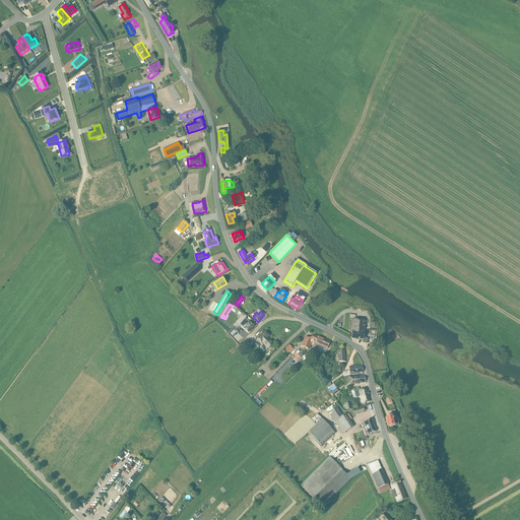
[(249,332),(254,326),(250,322),(249,322),(245,319),(240,324),(242,326),(249,332)]
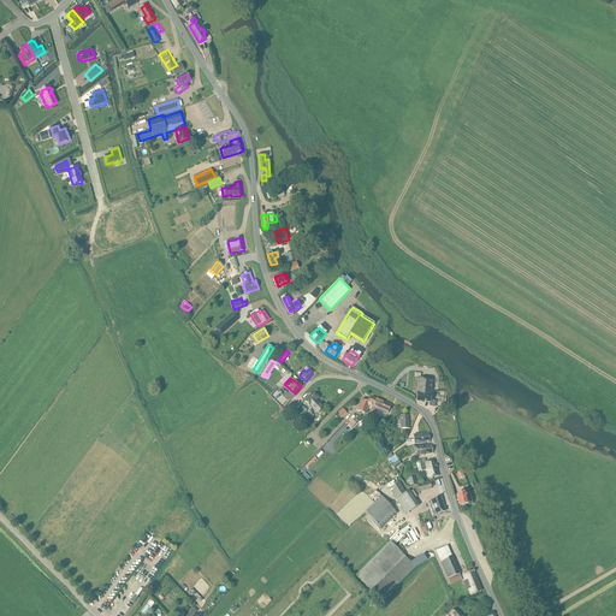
[(418,394),(425,395),(425,389),(432,389),(433,380),(419,378),(418,394)]
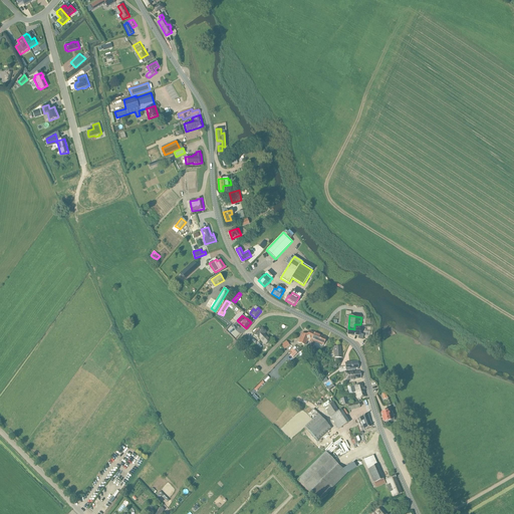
[(348,328),(347,334),(359,335),(359,331),(362,332),(362,329),(360,328),(360,324),(354,324),(354,329),(348,328)]
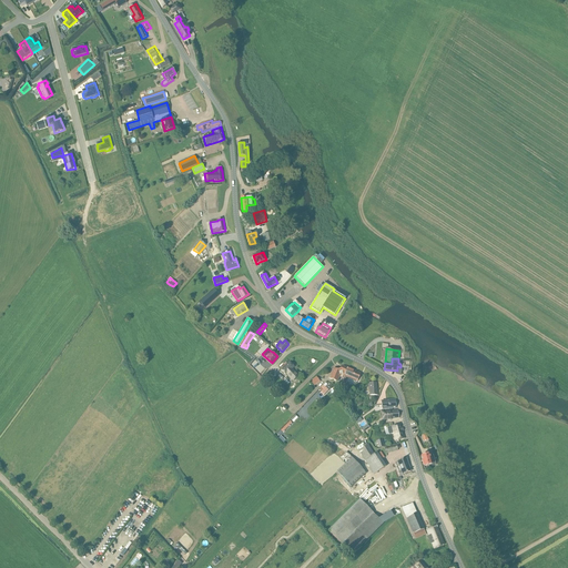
[(285,366),(281,369),(285,375),(286,374),(292,379),(296,375),(291,369),(294,367),(290,362),(285,366)]
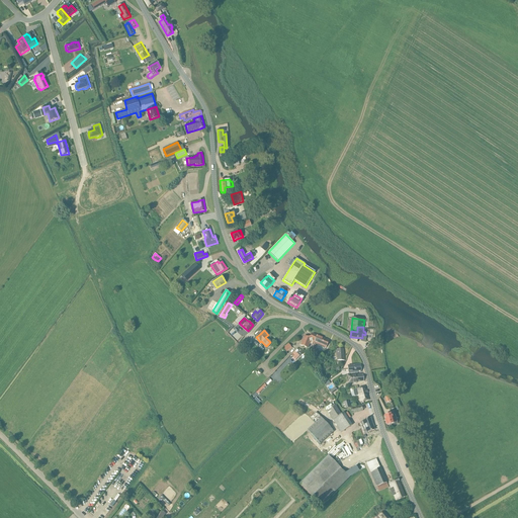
[(308,348),(310,344),(313,342),(317,344),(320,336),(313,333),(311,337),(309,338),(305,336),(300,345),(308,348)]
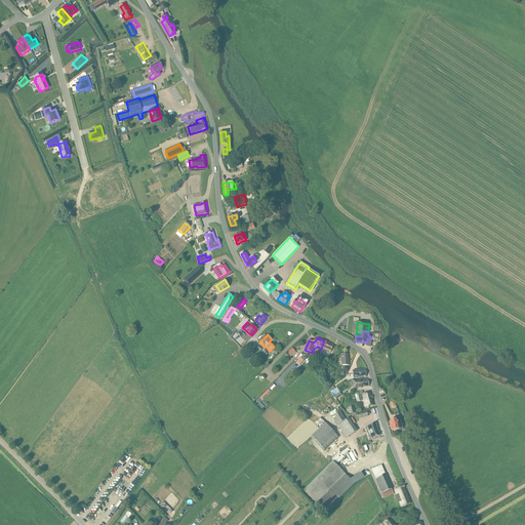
[(325,351),(330,353),(333,345),(324,340),(321,349),(325,351)]
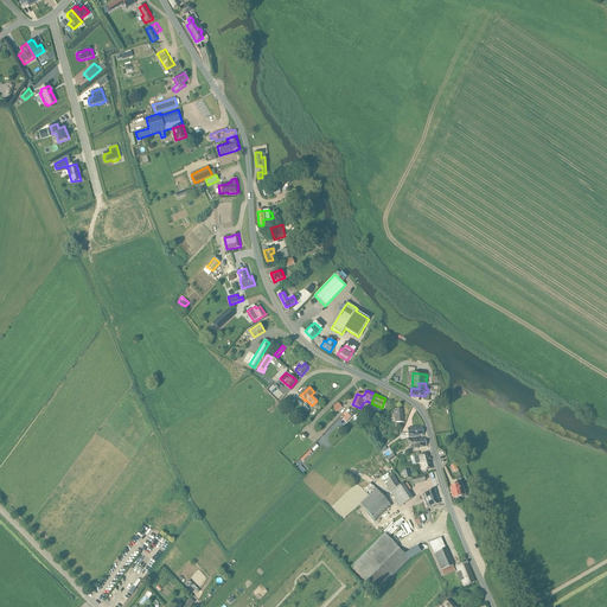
[(343,408),(338,403),(332,408),(336,413),(343,408)]
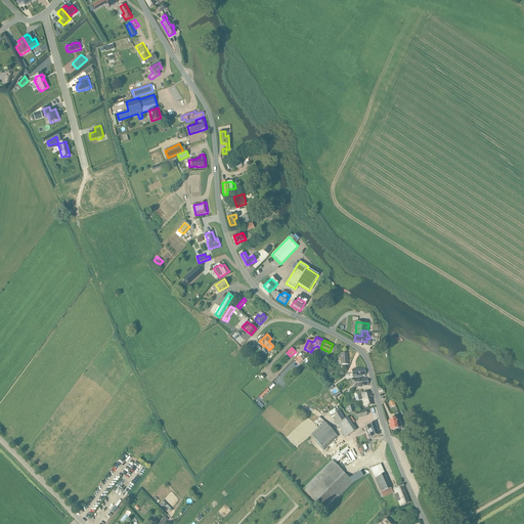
[(347,353),(340,353),(341,364),(348,364),(347,353)]
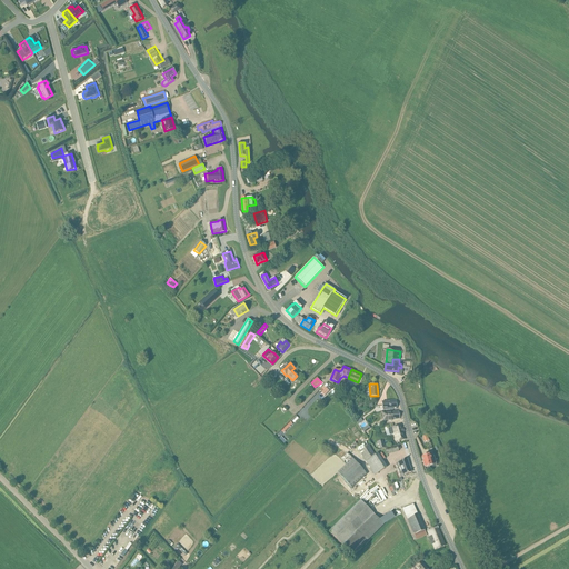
[(325,396),(329,391),(323,386),(319,390),(322,392),(321,393),(325,396)]
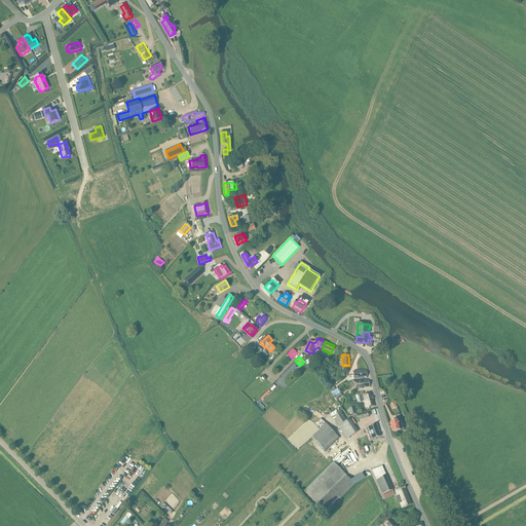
[(366,370),(353,372),(353,379),(367,378),(366,370)]
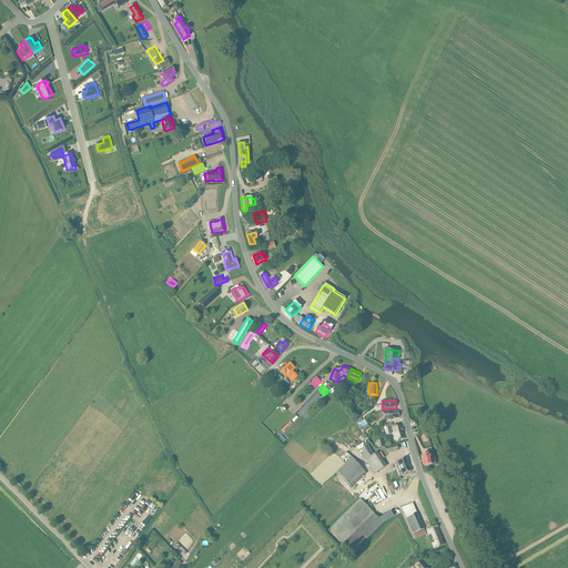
[(381,414),(383,422),(399,418),(398,411),(381,414)]
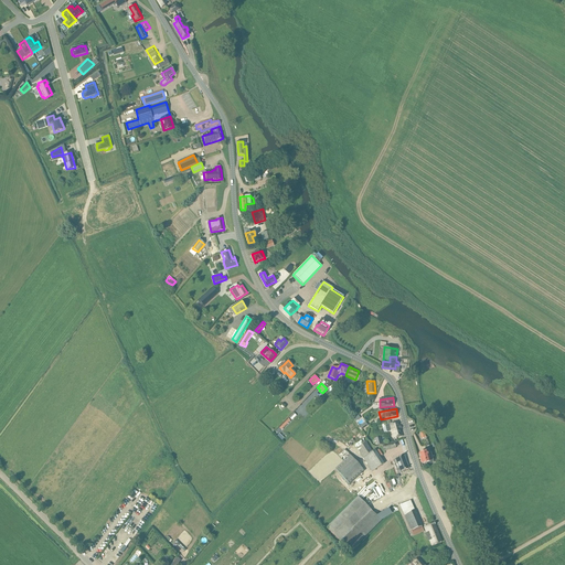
[(279,428),(281,430),(290,420),(288,418),(279,428)]
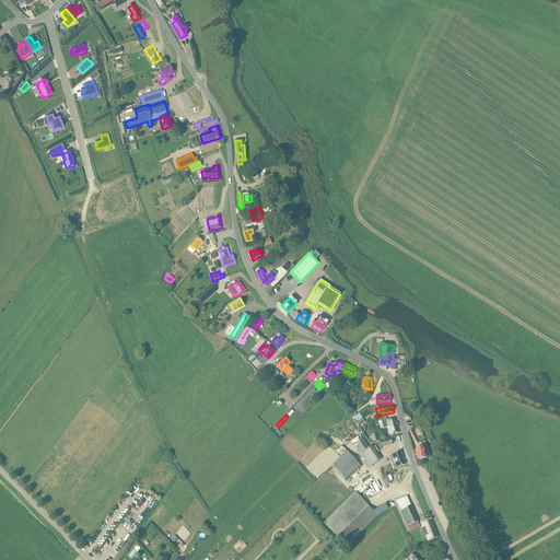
[(399,432),(396,418),(386,420),(382,422),(383,428),(386,427),(387,431),(389,430),(391,434),(399,432)]
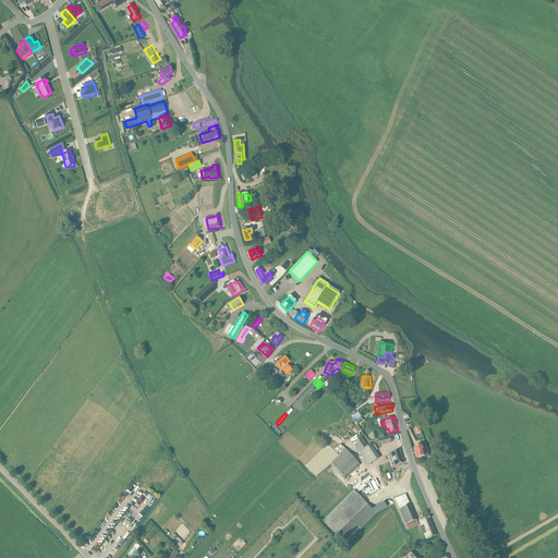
[(379,446),(391,443),(389,436),(377,440),(379,446)]
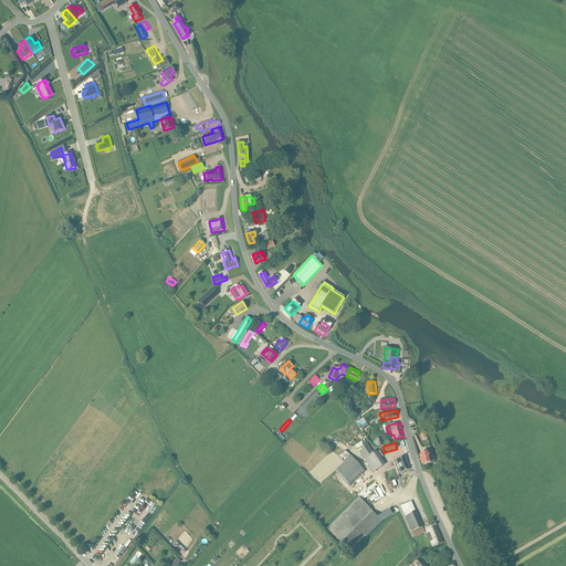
[(360,447),(357,449),(373,473),(380,468),(385,464),(376,451),(373,452),(366,443),(364,446),(362,446),(360,447)]
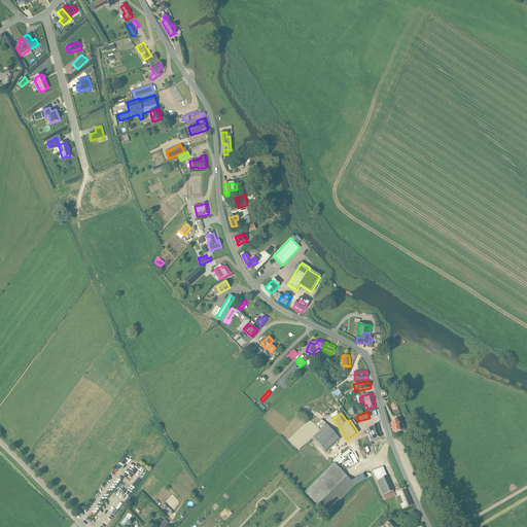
[(321,420),(315,425),(320,430),(313,437),(326,452),(340,440),(326,424),(321,420)]
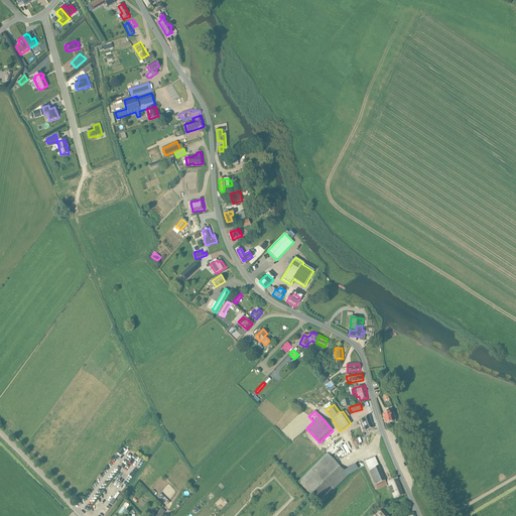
[(393,421),(390,412),(383,414),(385,423),(393,421)]
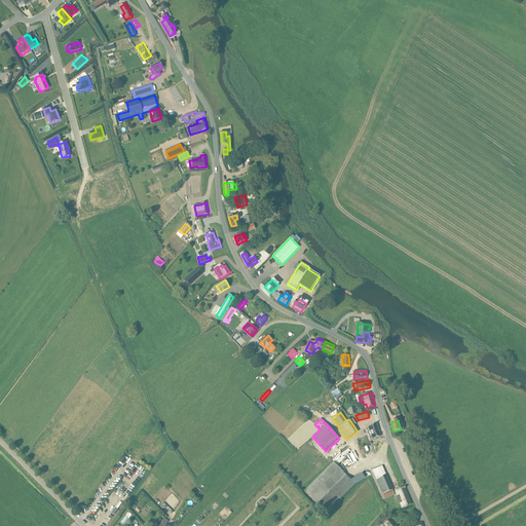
[(366,428),(370,441),(380,437),(376,424),(368,427),(368,428),(366,428)]
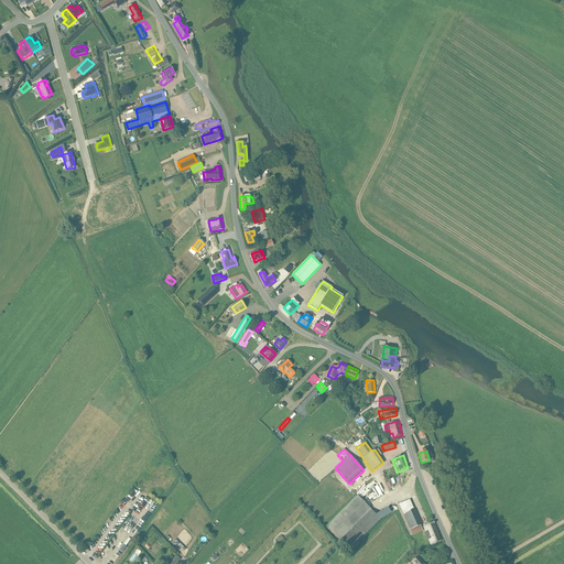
[(393,478),(387,480),(390,487),(396,484),(393,478)]
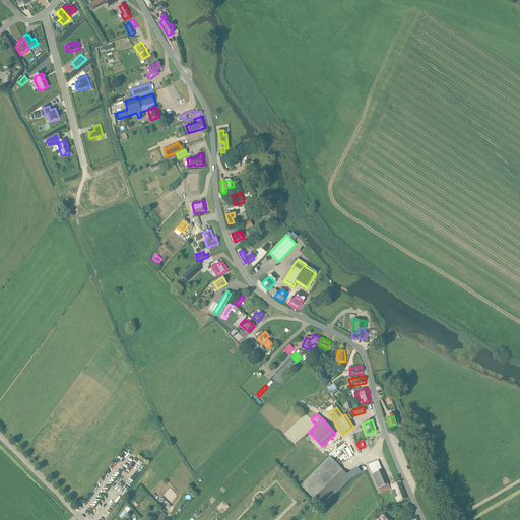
[(350,445),(333,455),(338,465),(356,456),(350,445)]
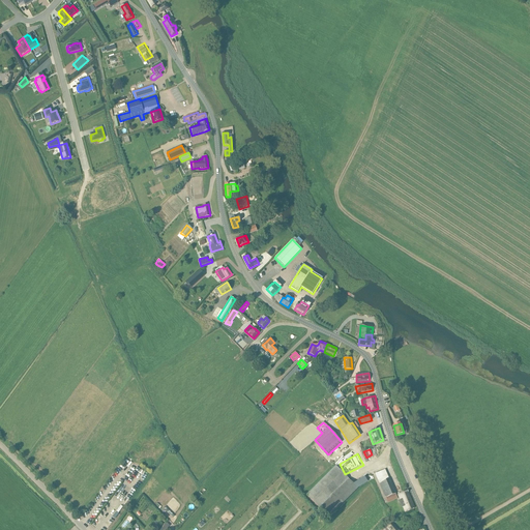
[(306,495),(328,518),(358,489),(336,466),(306,495)]
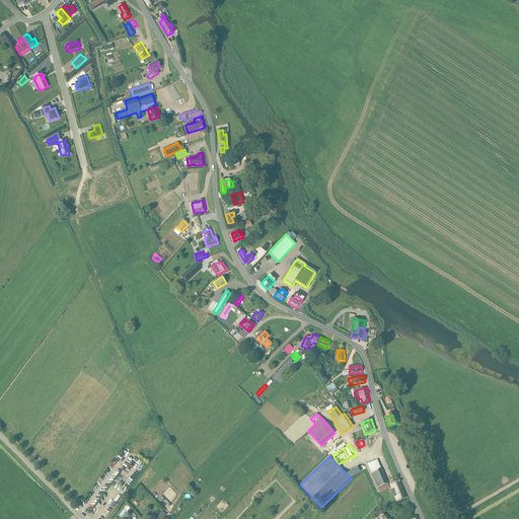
[(367,464),(380,492),(389,488),(377,460),(367,464)]
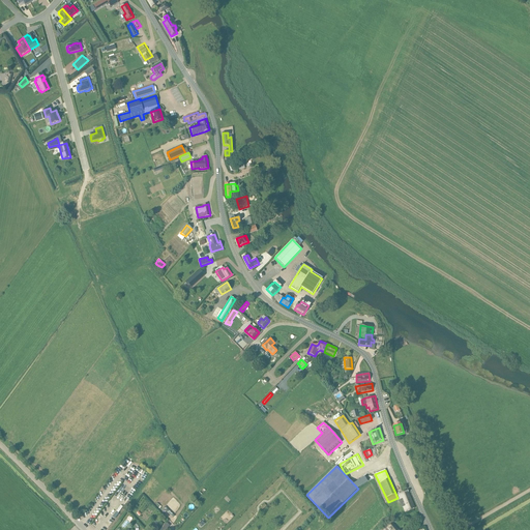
[(404,492),(398,495),(400,499),(400,500),(399,500),(400,504),(402,507),(403,507),(405,512),(410,510),(413,509),(414,508),(408,491),(406,492),(404,492)]
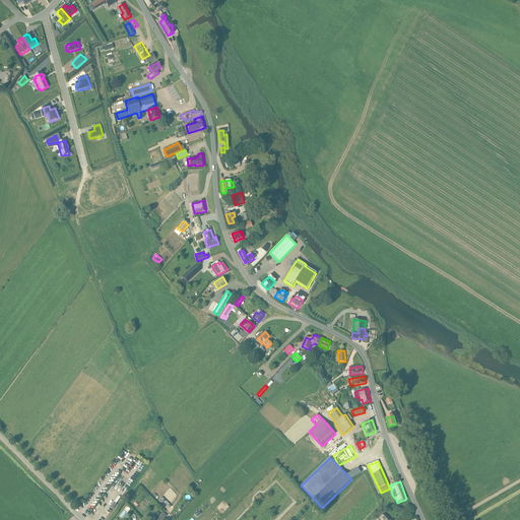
[(163,497),(160,499),(170,508),(172,507),(171,506),(163,497)]
